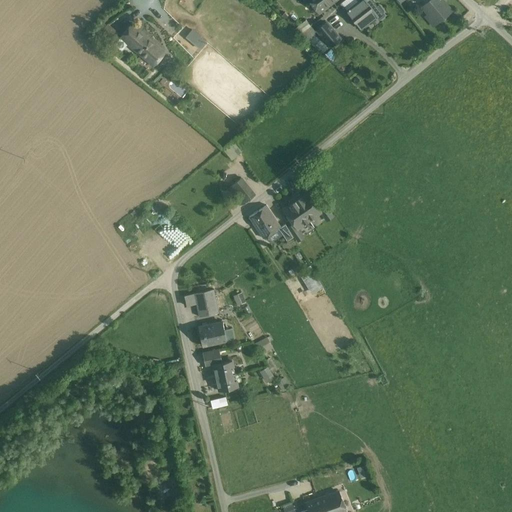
[(332,3),(329,0),(308,0),(319,13),(332,3)]
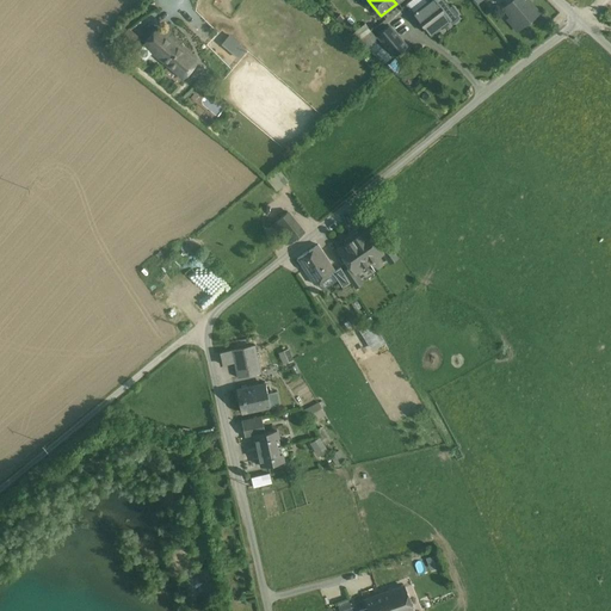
[(411,0),(406,4),(430,35),(463,8),(457,0),(411,0)]
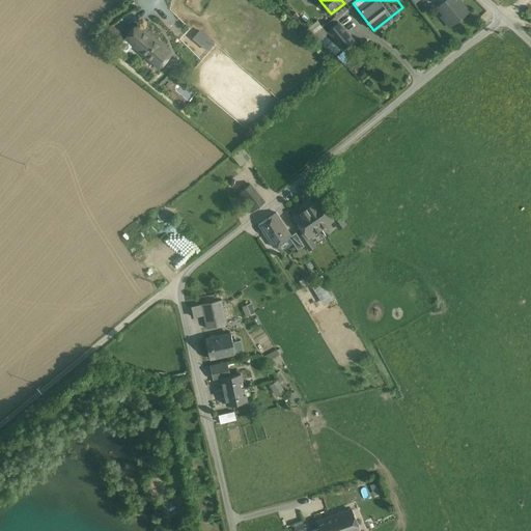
[(457,0),(447,0),(439,7),(445,15),(442,18),(448,26),(467,9),(457,0)]
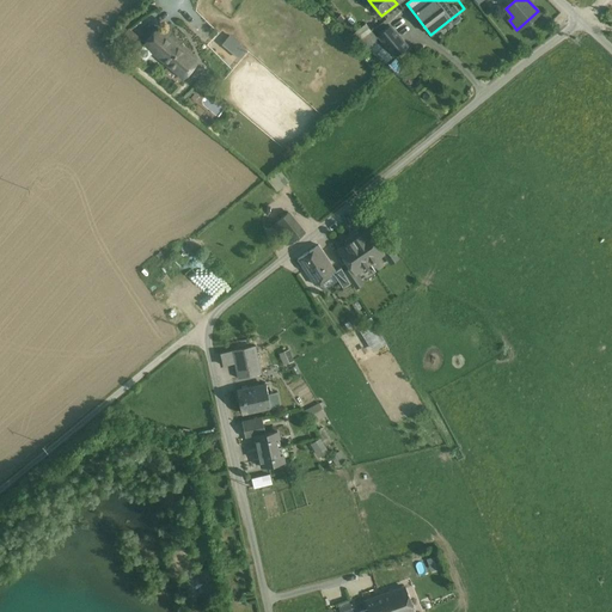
[(391,57),(366,23),(357,29),(383,63),(391,57)]
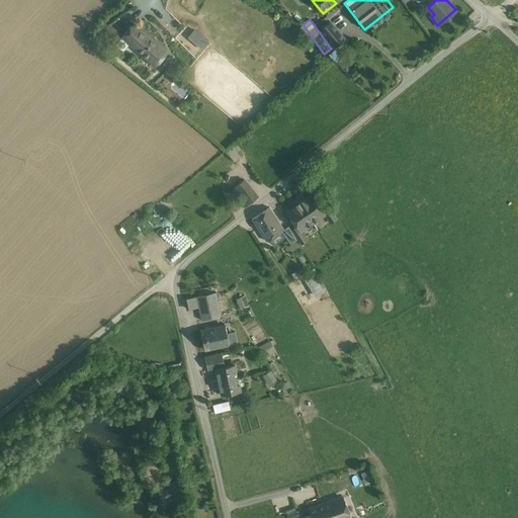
[(344,38),(330,22),(321,30),(334,47),(344,38)]
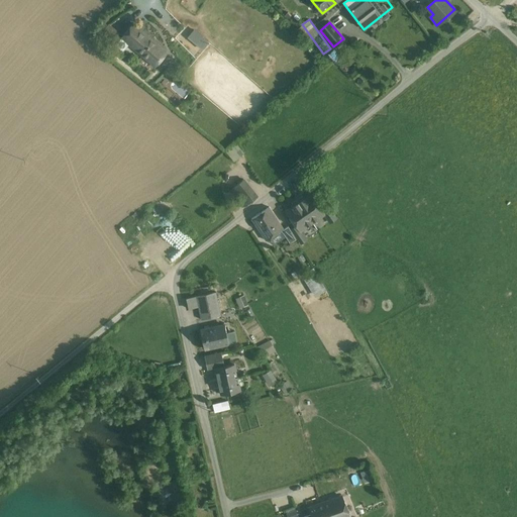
[(121,33),(109,23),(100,33),(112,43),(121,33)]
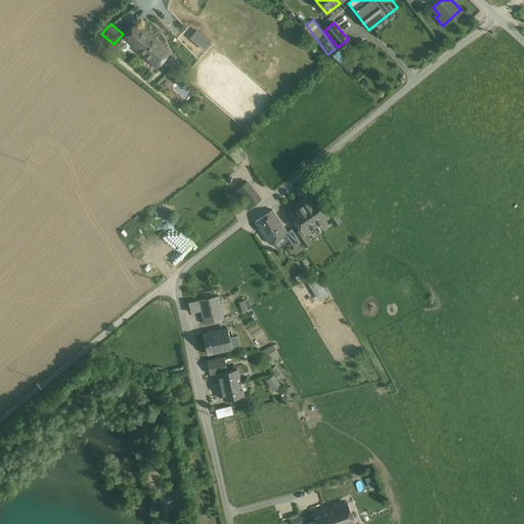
[(156,41),(135,24),(123,38),(130,43),(143,55),(156,41)]
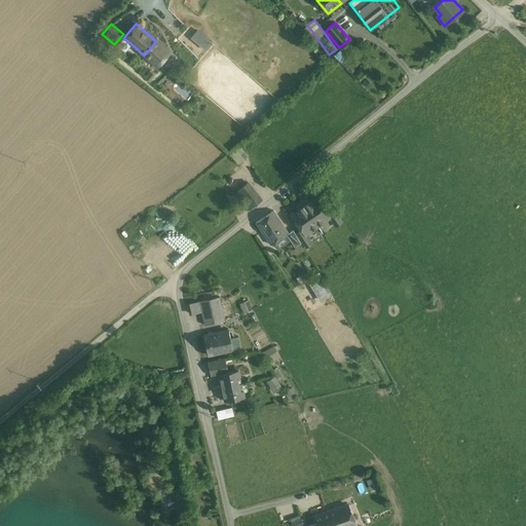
[(211,42),(196,30),(191,37),(204,49),(211,42)]
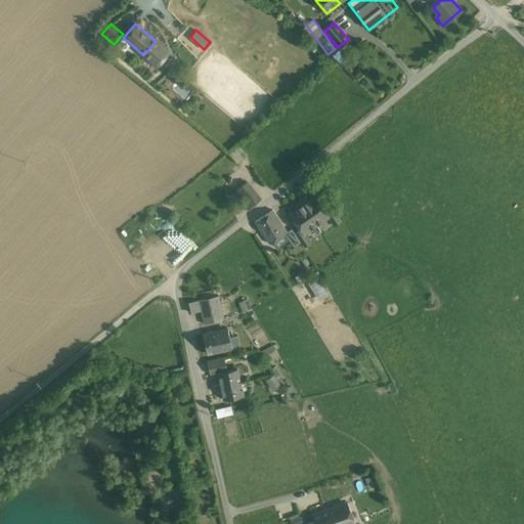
[(130,43),(123,38),(118,44),(125,49),(130,43)]
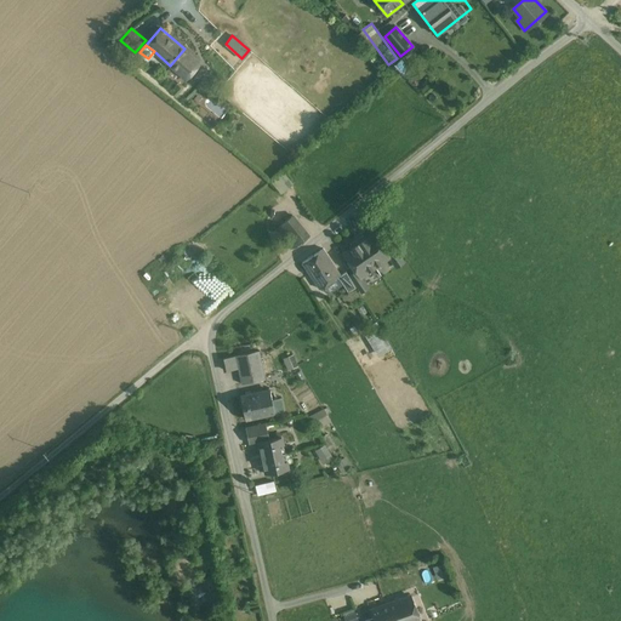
[(201,63),(184,49),(170,66),(187,80),(201,63)]
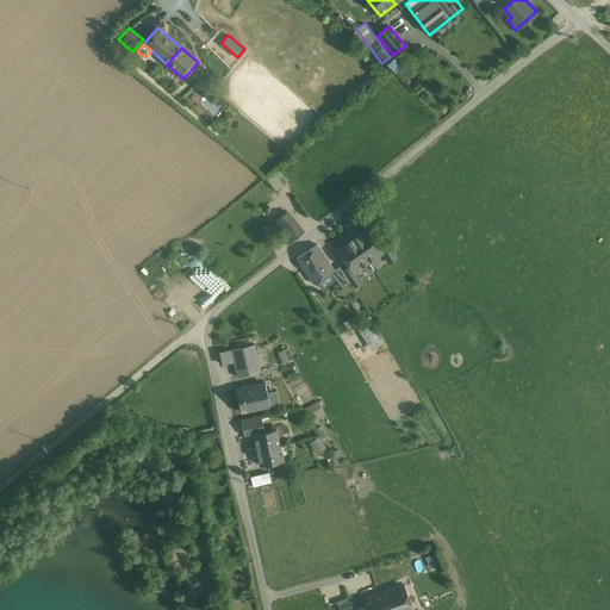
[(304,232),(287,212),(273,224),(288,244),(304,232)]
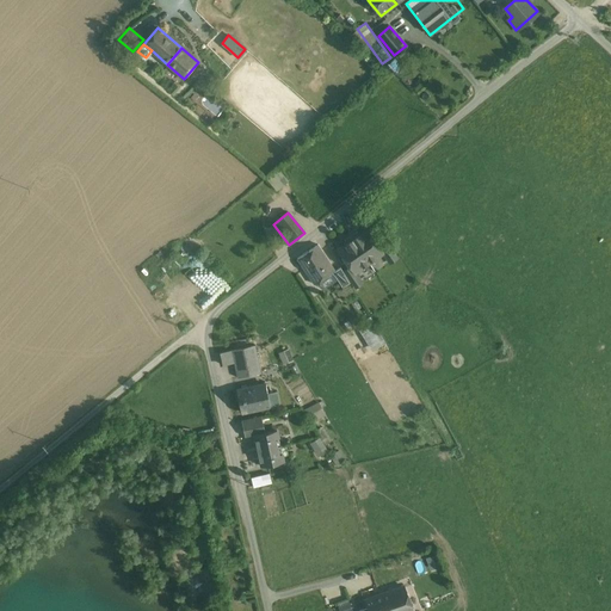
[(360,235),(353,240),(369,263),(383,253),(380,247),(368,230),(360,235)]
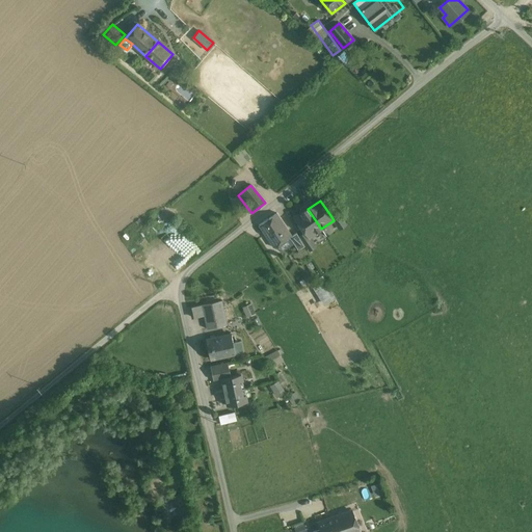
[(300,212),(301,213),(308,209),(314,205),(313,203),(311,203),(300,210),(300,212)]
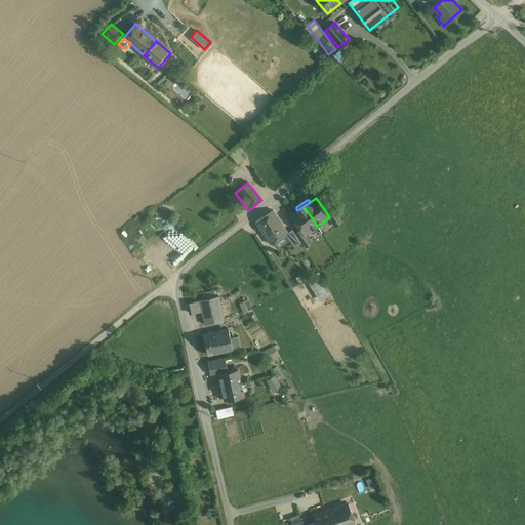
[(317,226),(304,206),(297,210),(291,214),(301,230),(305,235),(306,234),(317,226)]
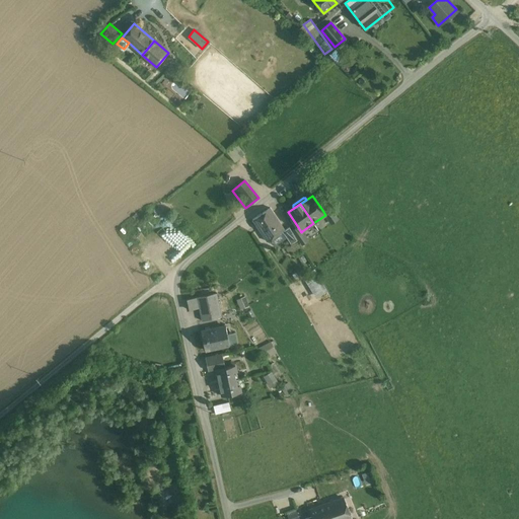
[(328,206),(322,210),(325,215),(331,223),(338,219),(328,206)]
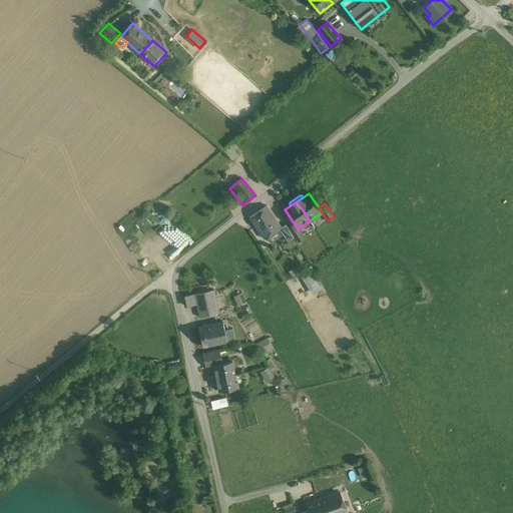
[(281,228),(267,206),(250,217),(265,239),(269,236),(278,230),(281,228)]
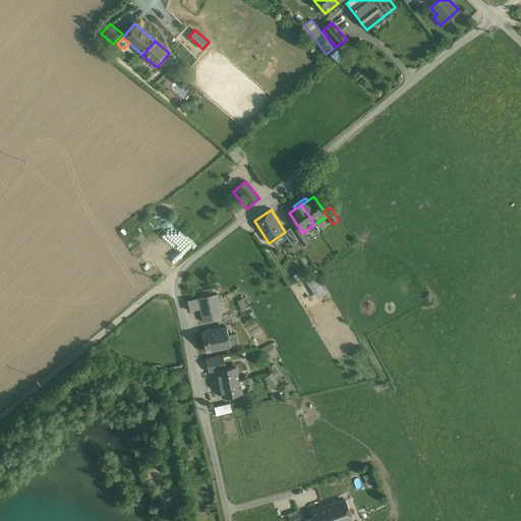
[(302,233),(299,228),(294,232),(303,245),(309,241),(303,232),(302,233)]
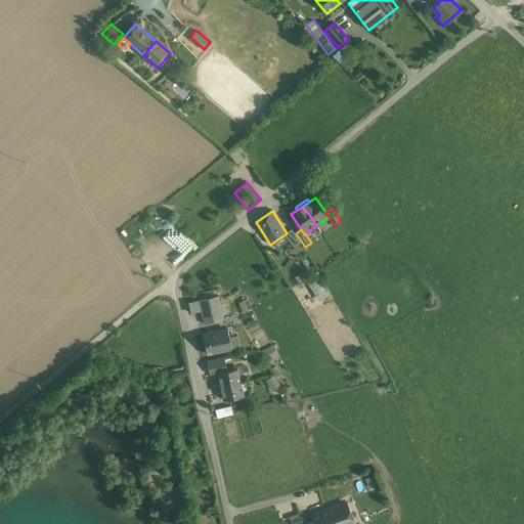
[(301,244),(295,233),(290,236),(296,247),(301,244)]
